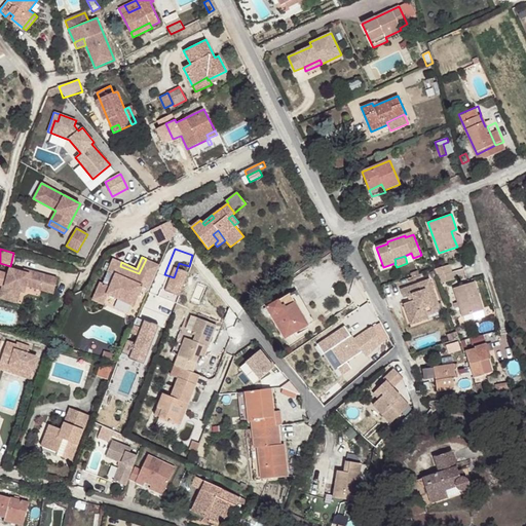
[(94,299),(103,303),(107,294),(134,305),(142,286),(149,289),(159,265),(146,259),(139,273),(120,266),(121,262),(113,259),(108,271),(115,274),(110,287),(103,284),(101,283),(94,299)]
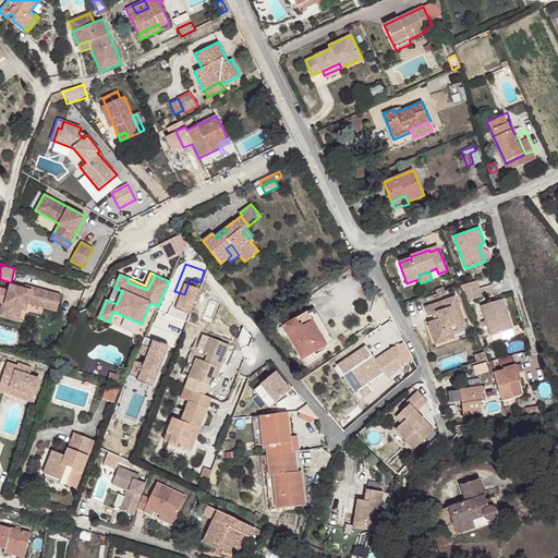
[(461,286),(464,293),(480,289),(476,280),(461,286)]
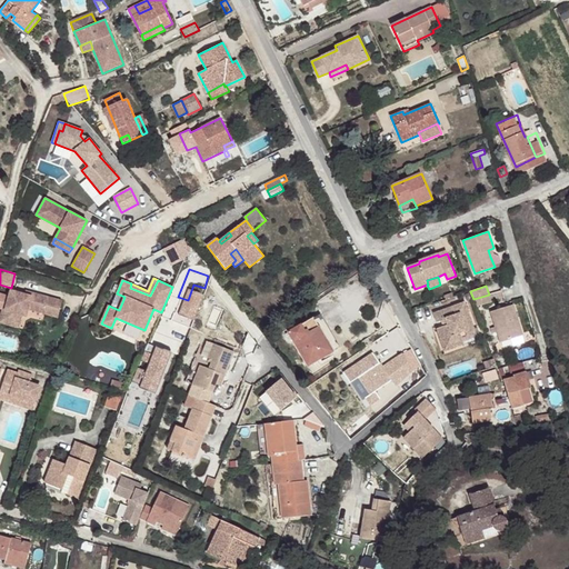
[(2,309),(0,317),(0,322),(13,326),(17,313),(21,315),(27,316),(29,309),(58,317),(62,301),(33,293),(32,297),(26,295),(10,290),(6,310),(2,309)]
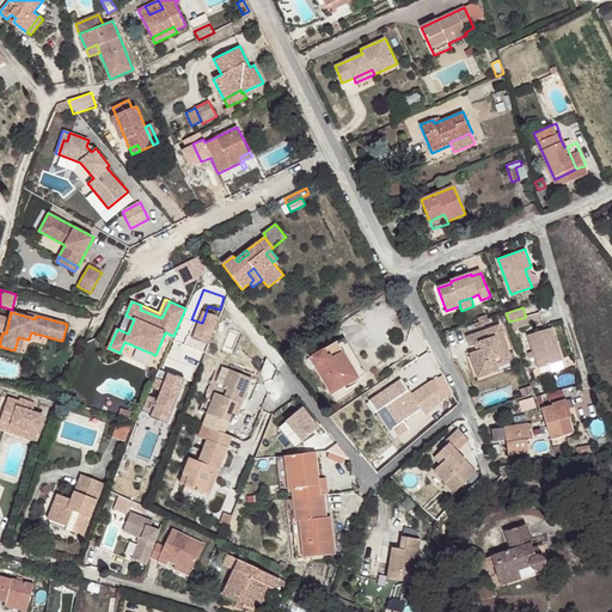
[(126,316),(120,330),(128,334),(134,319),(126,316)]
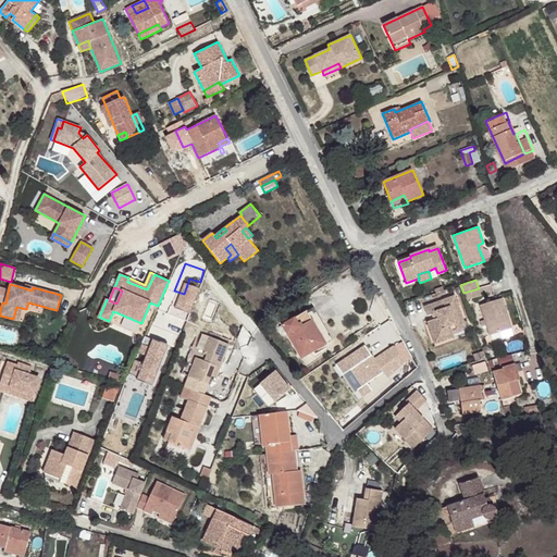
[(463,293),(466,300),(481,296),(479,288),(463,293)]
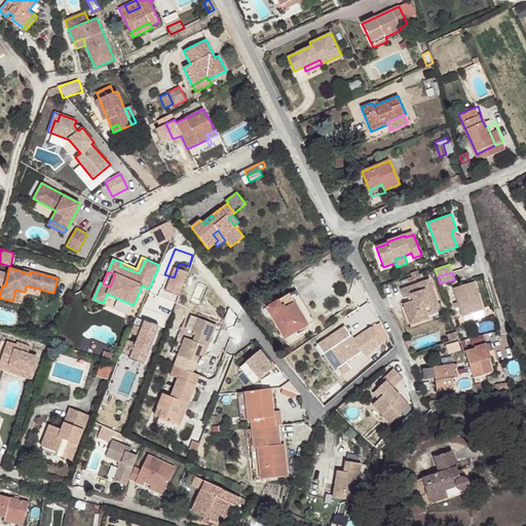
[(404,304),(411,325),(429,317),(428,314),(426,309),(438,304),(429,279),(401,290),(403,298),(407,297),(412,295),(414,300),(409,302),(404,304)]
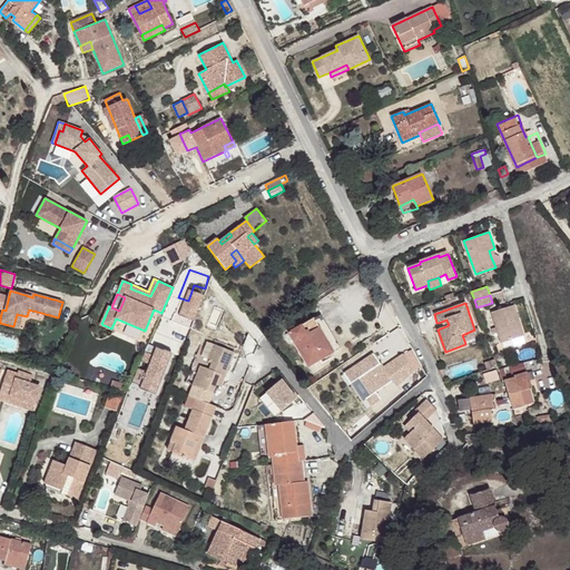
[(498,333),(501,343),(512,340),(523,336),(524,336),(514,305),(491,312),(497,327),(498,333)]
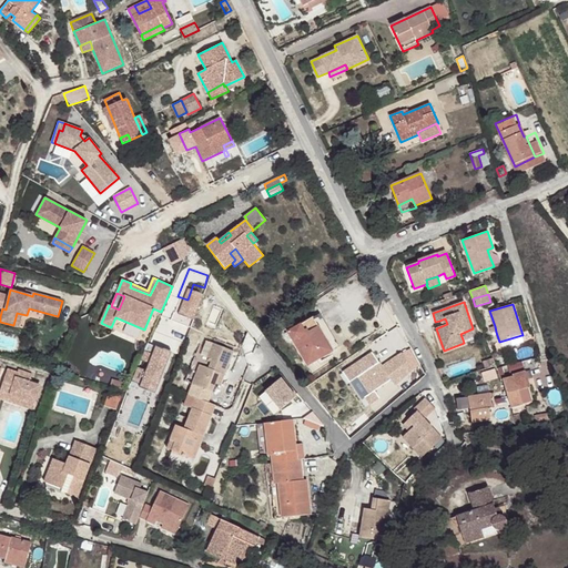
[(294,318),(298,326),(320,313),(315,305),(297,315),(297,316),(294,318)]
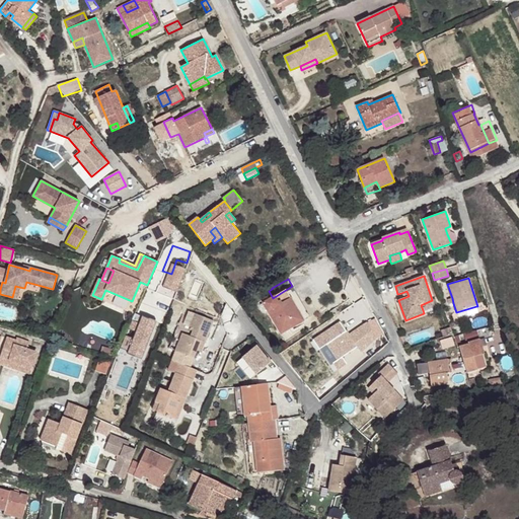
[(267,309),(281,334),(310,316),(292,286),(273,298),(261,305),(264,311),(267,309)]
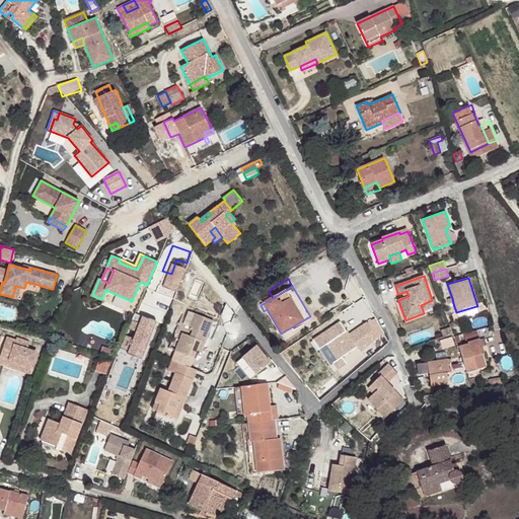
[(105,296),(103,302),(126,310),(128,304),(105,296)]
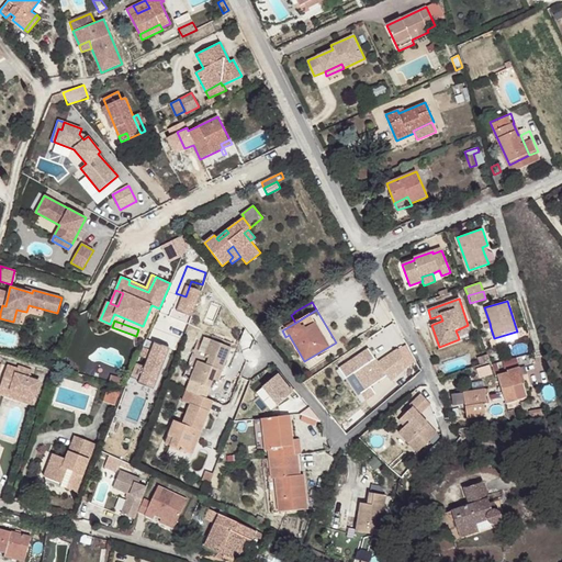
[(456,330),(458,336),(470,332),(468,325),(456,330)]
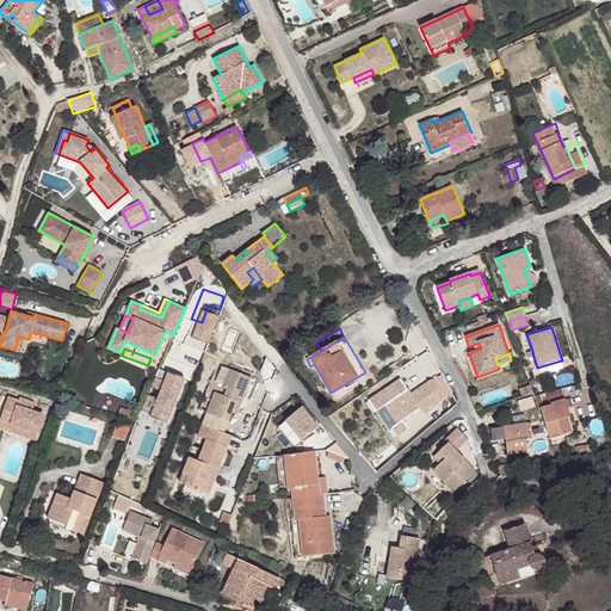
[(563,368),(561,360),(549,364),(551,371),(563,368)]
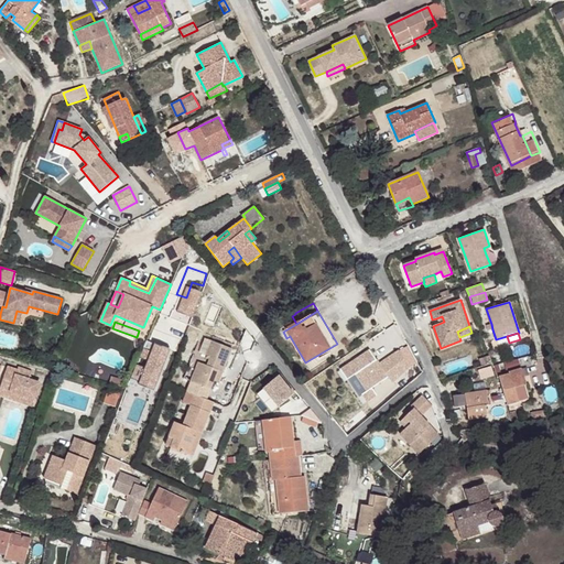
[(155,344),(147,340),(144,347),(152,350),(155,344)]
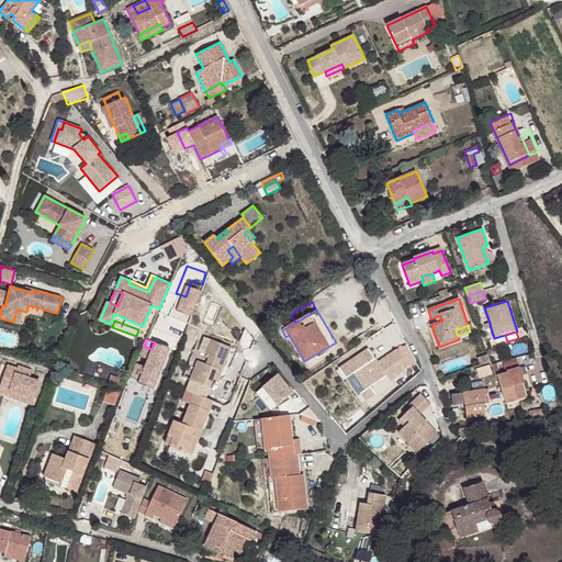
[(198,361),(187,391),(205,397),(213,379),(216,369),(222,370),(231,347),(212,339),(206,353),(210,356),(206,364),(198,361)]
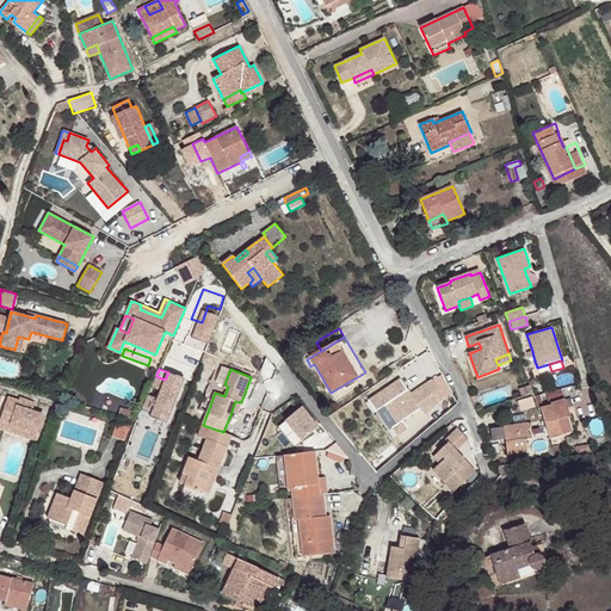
[(185,378),(168,371),(168,372),(165,380),(156,376),(152,387),(161,390),(158,397),(148,394),(142,409),(167,420),(168,420),(185,378)]
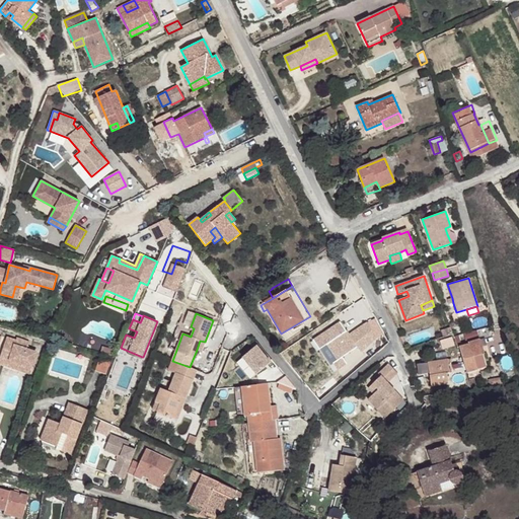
[(365,331),(377,350),(386,344),(375,325),(365,331)]
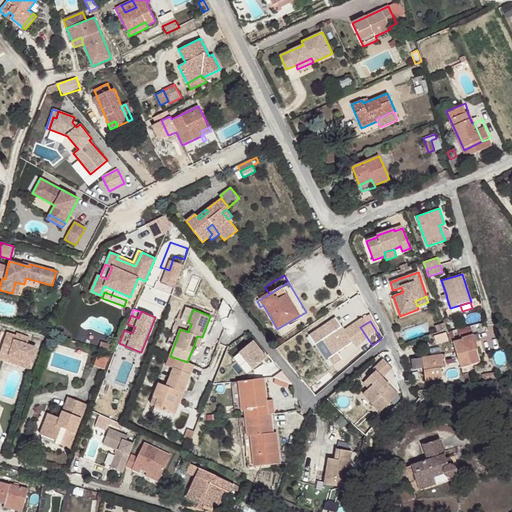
[(352,333),(363,351),(372,345),(360,327),(352,333)]
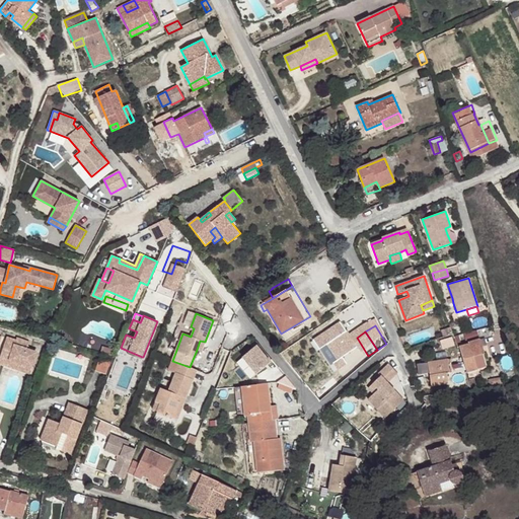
[(437,340),(439,346),(450,343),(448,336),(437,340)]
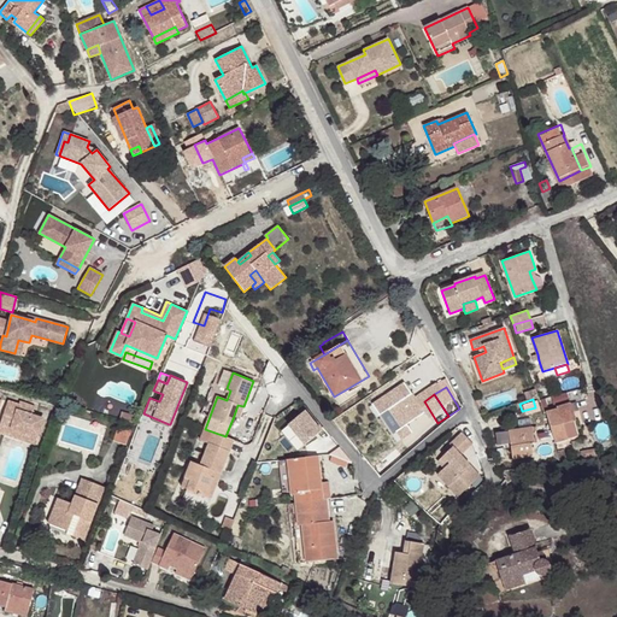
[(9,401),(0,424),(0,429),(1,430),(10,433),(12,429),(39,438),(43,422),(31,417),(35,406),(21,401),(19,405),(9,401)]
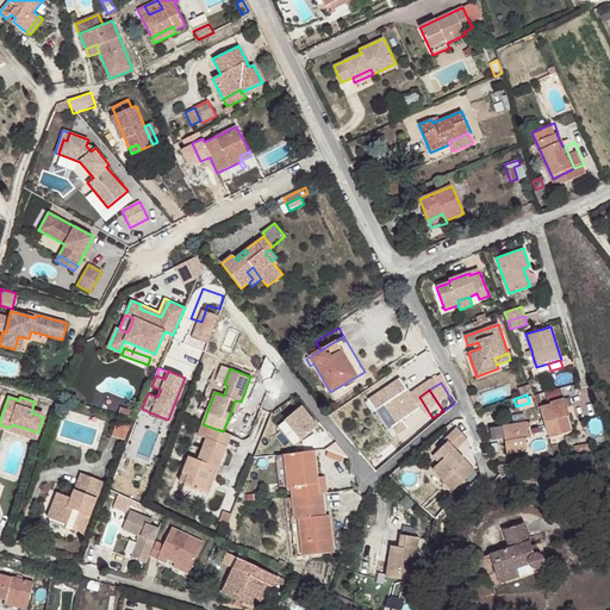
[(539,408),(548,437),(571,430),(567,416),(568,415),(564,398),(551,403),(551,404),(539,408)]
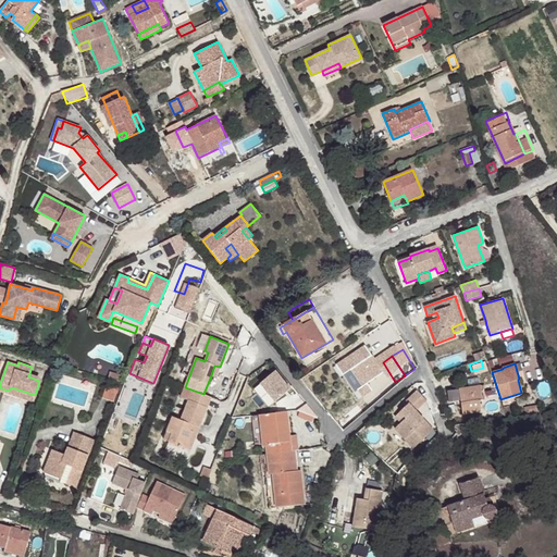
[(220,367),(214,366),(211,375),(215,378),(220,367)]
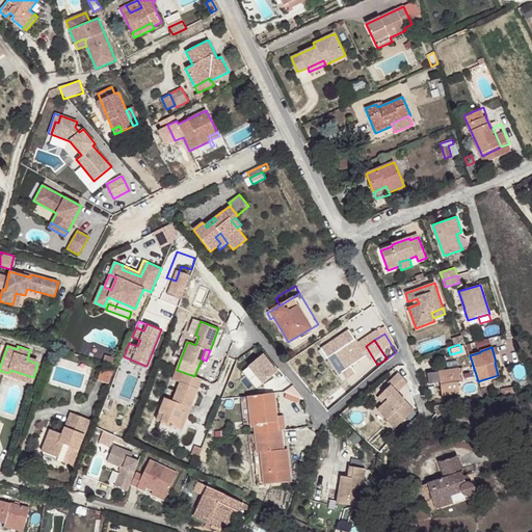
[(263,383),(277,371),(263,354),(248,366),(263,383)]
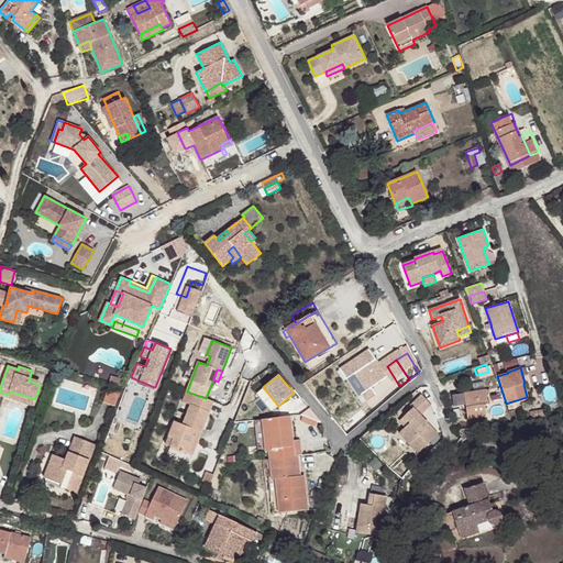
[(154,387),(131,377),(127,386),(136,389),(139,384),(153,389),(154,387)]
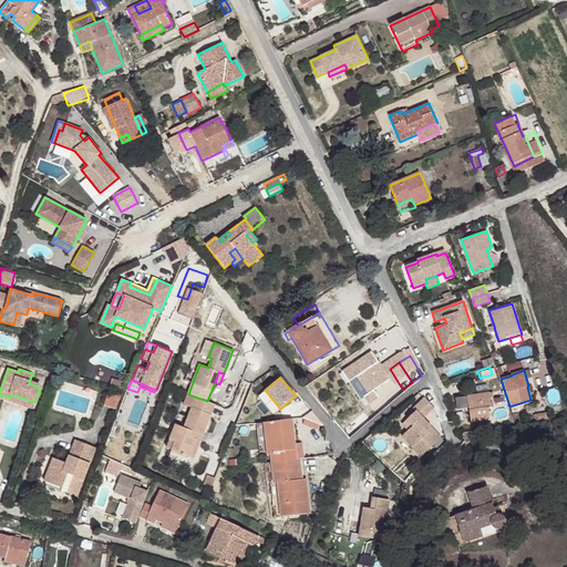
[(468,408),(471,422),(490,420),(488,408),(492,406),(490,392),(467,395),(468,408)]
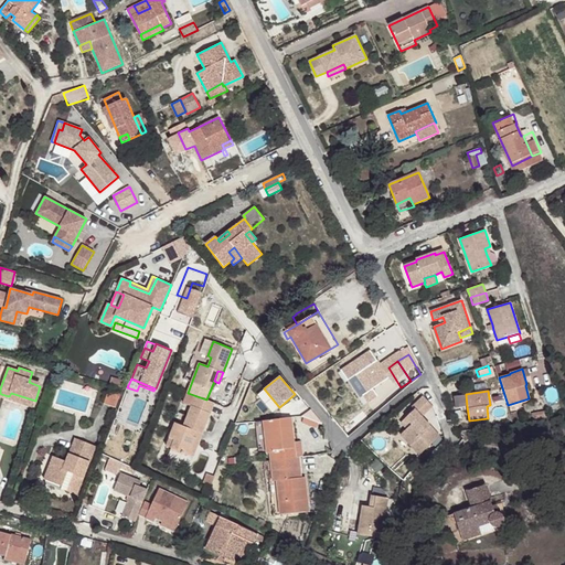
[(1,394),(0,397),(32,408),(35,401),(11,393),(9,396),(1,394)]
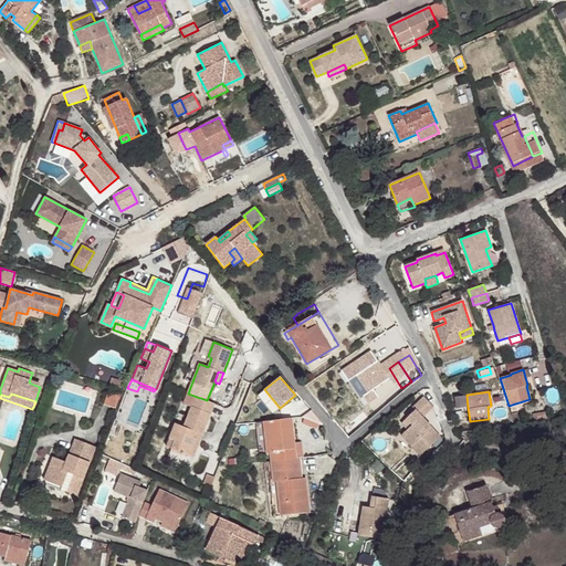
[(175,440),(171,449),(189,456),(196,438),(194,437),(196,432),(201,435),(215,404),(207,400),(188,394),(184,404),(191,407),(184,427),(176,423),(169,438),(175,440)]
